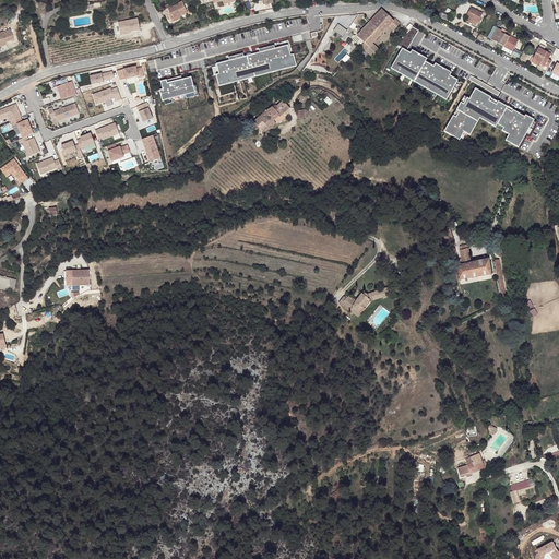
[(185,13),(183,10),(181,6),(180,3),(166,9),(170,20),(176,18),(185,13)]
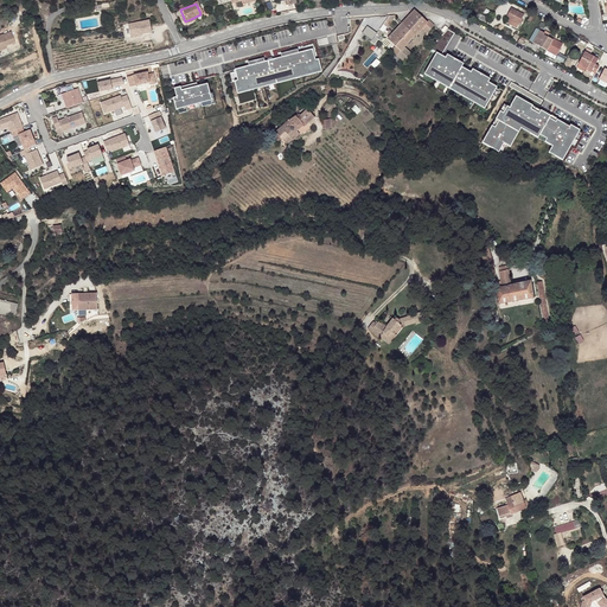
[(185,21),(180,10),(177,12),(178,17),(180,16),(184,24),(192,20),(191,19),(185,21)]
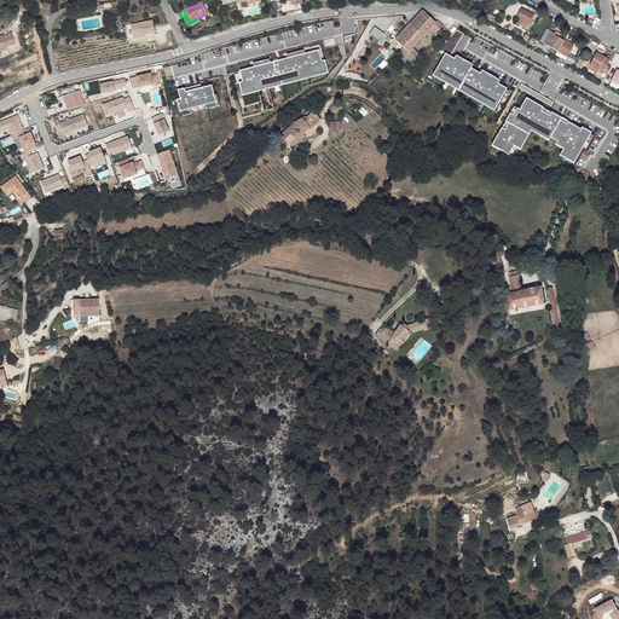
[(422,10),(395,39),(404,46),(399,51),(412,64),(421,55),(412,47),(431,29),(435,34),(444,25),(438,21),(437,22),(422,10)]
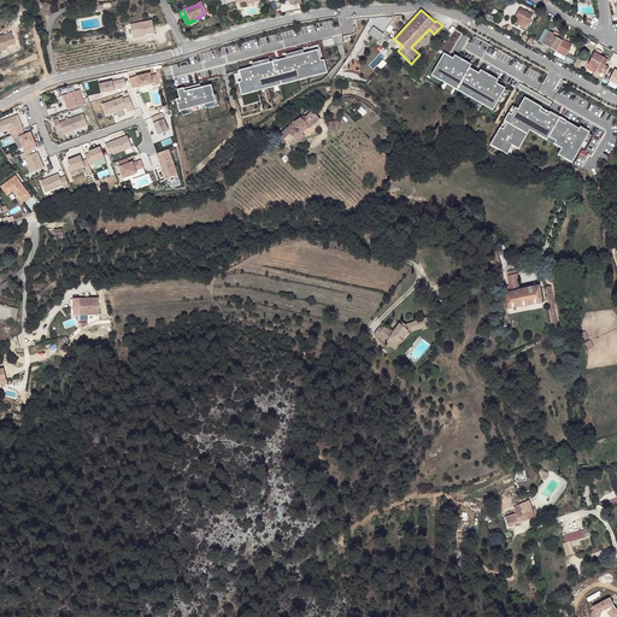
[(533,16),(521,10),(516,18),(528,24),(533,16)]
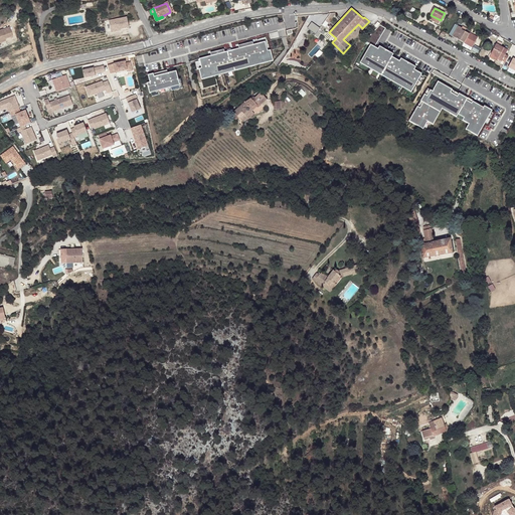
[(115,30),(131,28),(129,16),(105,20),(108,34),(116,33),(115,30)]
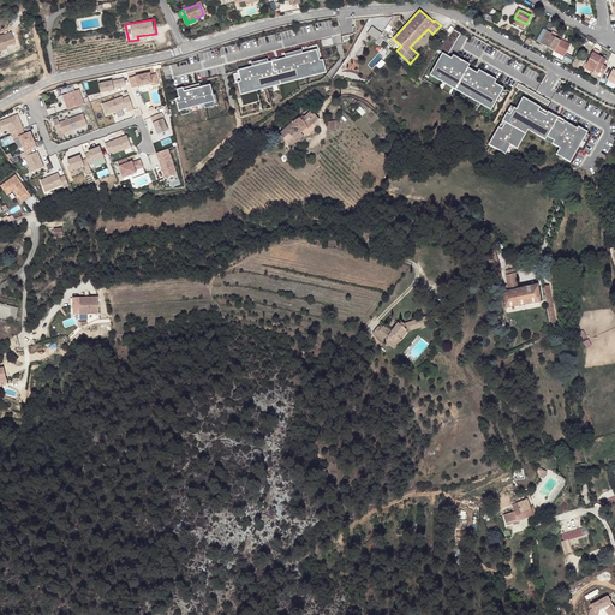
[(382,34),(372,27),(368,33),(377,40),(382,34)]
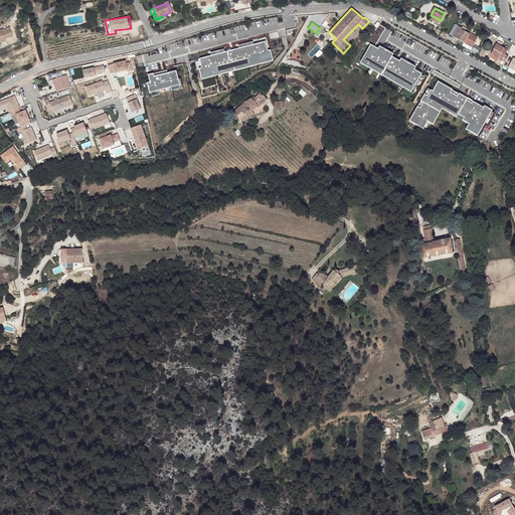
[(380,25),(369,36),(366,41),(375,46),(385,28),(380,25)]
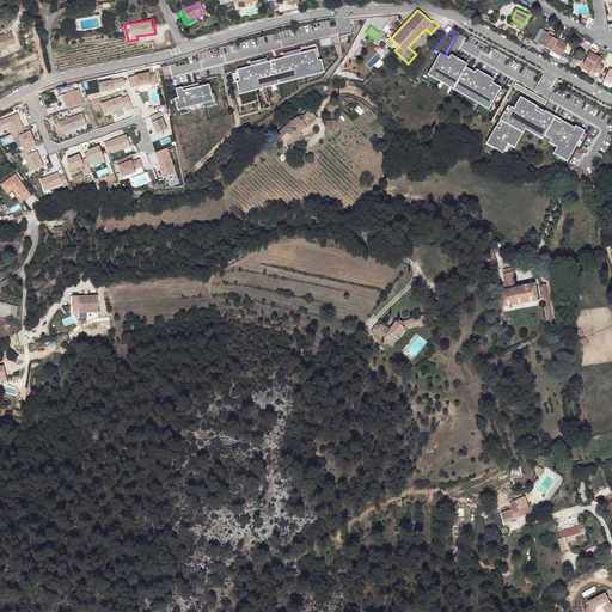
[(0,50),(2,50),(1,48),(7,46),(17,42),(13,31),(0,35),(0,50)]
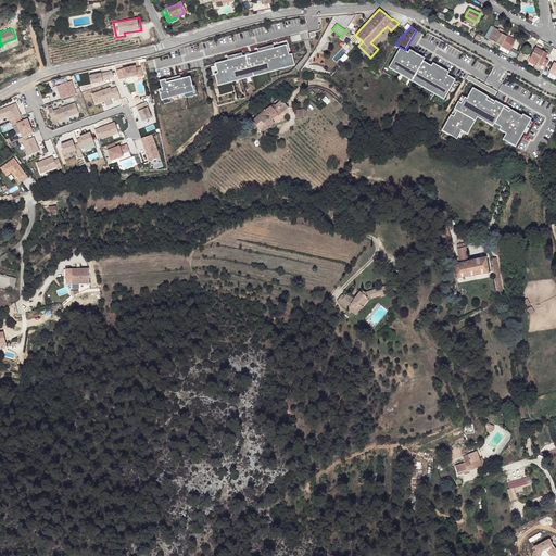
[(498,30),(494,28),(489,40),(494,43),(509,51),(516,40),(509,37),(509,38),(506,37),(502,35),(497,33),(498,30)]
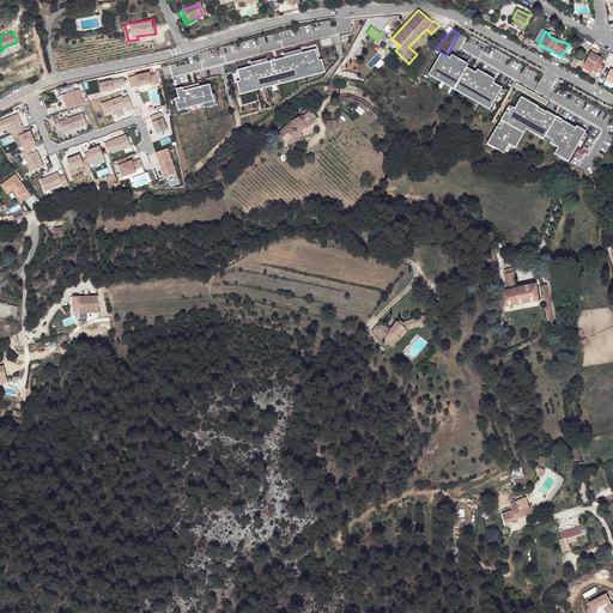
[(250,62),(252,66),(237,70),(237,72),(232,73),(235,83),(237,82),(241,93),(325,72),(322,60),(319,60),(315,50),(302,54),(301,50),(284,54),(285,58),(267,62),(267,59),(250,62)]
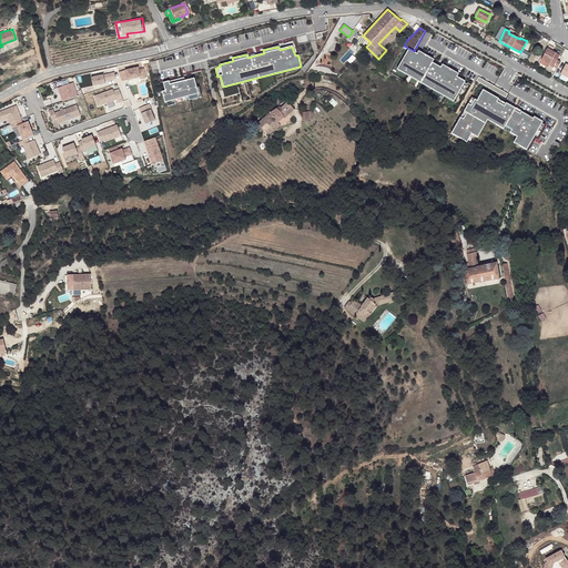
[(434,59),(418,50),(417,53),(408,48),(397,69),(453,101),(464,81),(456,77),(458,73),(443,64),(440,68),(432,62),(434,59)]
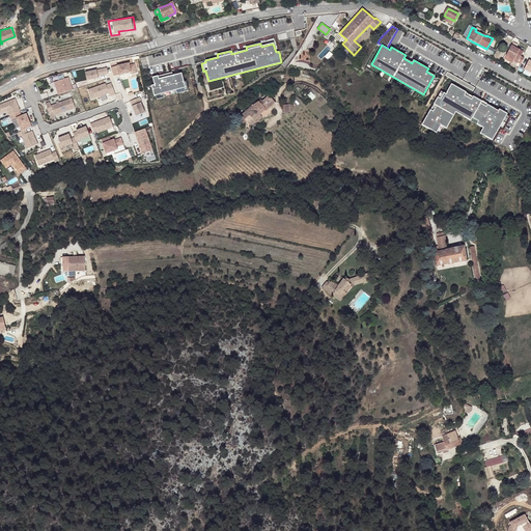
[(511,46),(506,56),(518,62),(521,64),(523,61),(520,59),(521,56),(524,52),(511,46)]
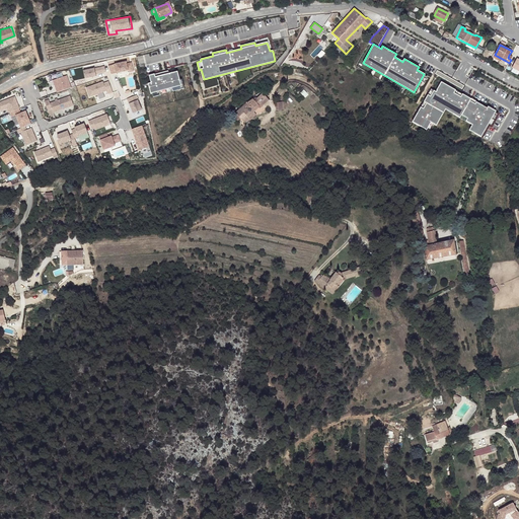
[(320,59),(325,54),(322,50),(317,55),(320,59)]
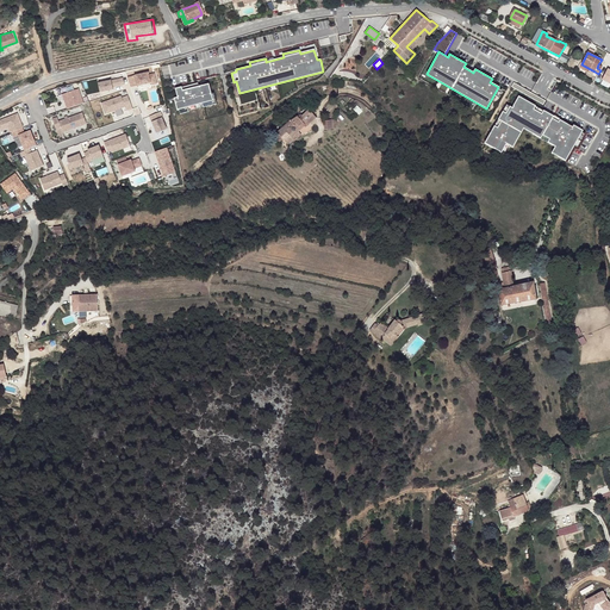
[(595,72),(582,64),(579,68),(592,75),(595,72)]
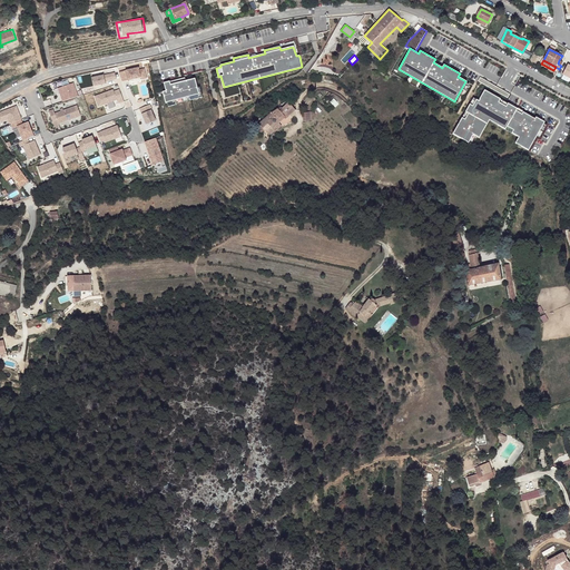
[(140,66),(121,72),(125,84),(144,77),(144,79),(149,78),(148,75),(149,75),(146,67),(140,68),(140,66)]
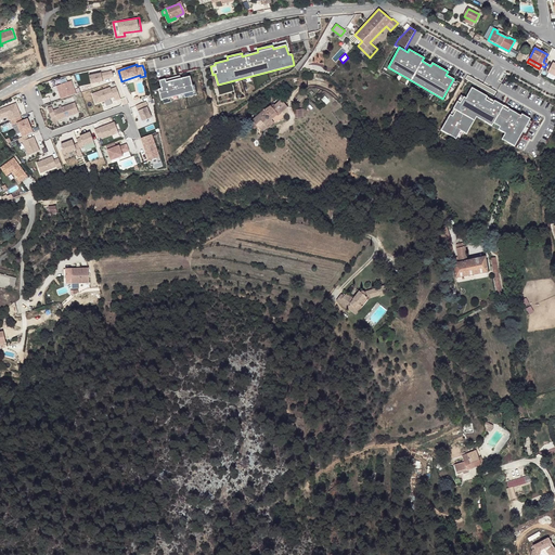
[(112,72),(92,76),(93,84),(105,81),(105,79),(113,78),(112,72)]
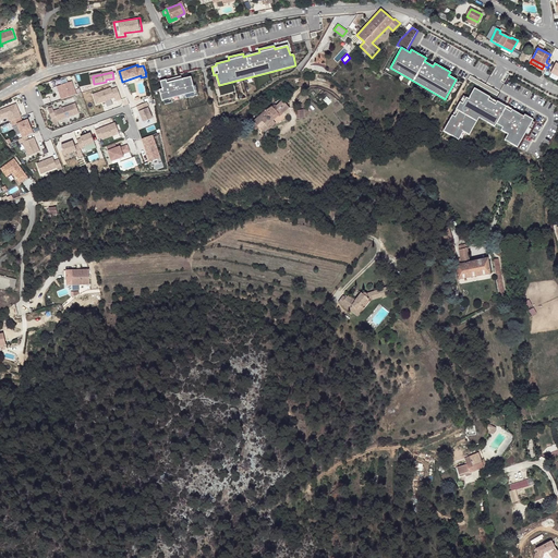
[(191,76),(181,79),(181,76),(160,81),(162,89),(159,89),(162,100),(164,100),(165,105),(173,102),(172,101),(197,95),(195,85),(193,85),(191,76)]
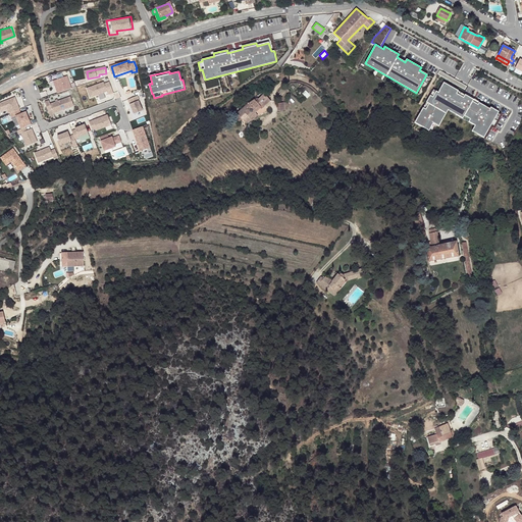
[(70,76),(56,81),(60,93),(74,89),(70,76)]
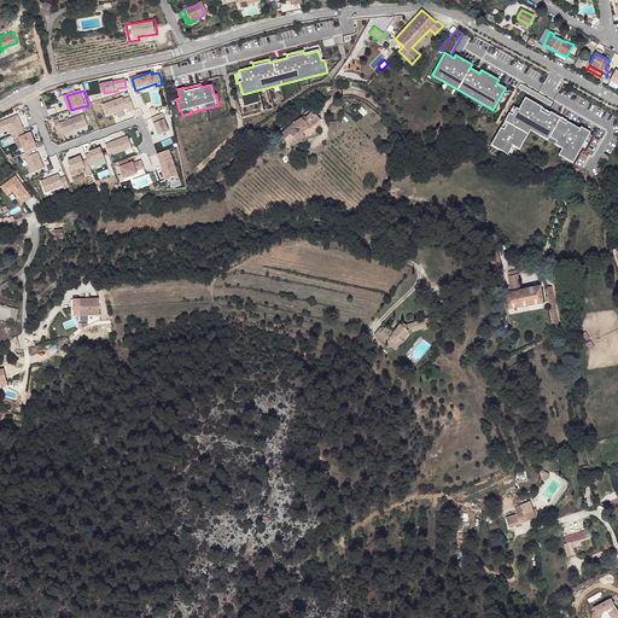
[(500,127),(490,144),(507,153),(508,151),(516,155),(530,129),(561,146),(558,152),(572,161),(582,145),(584,147),(592,133),(589,132),(589,130),(579,124),(578,126),(525,95),(518,108),(512,104),(500,127)]
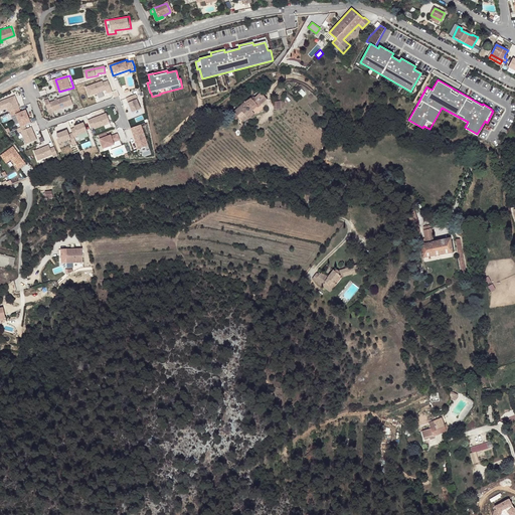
[(105,81),(88,88),(91,97),(108,92),(109,95),(114,93),(111,81),(105,83),(105,81)]
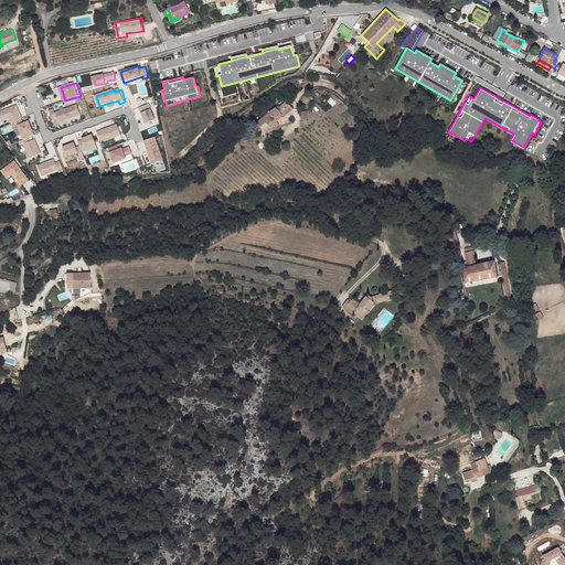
[(287,103),(280,108),(287,115),(294,109),(287,103)]
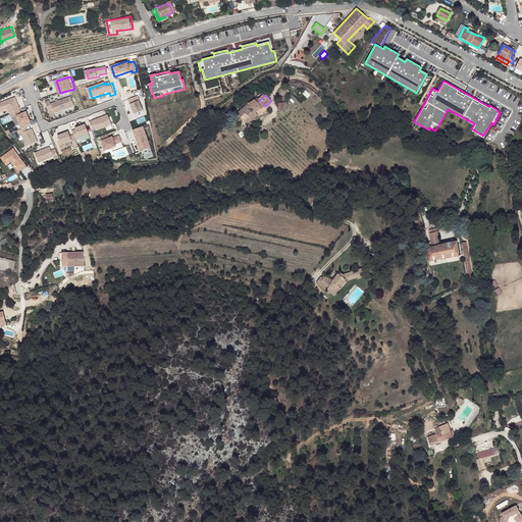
[(138,96),(127,99),(134,113),(143,110),(138,96)]
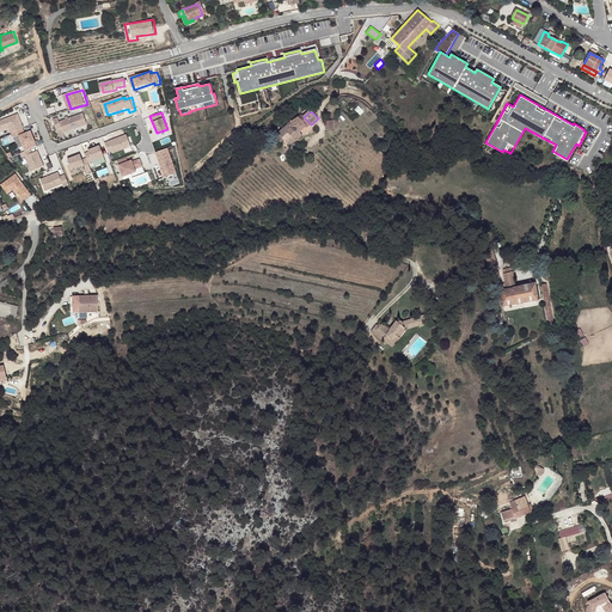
[(60,117),(55,120),(59,130),(63,129),(65,133),(89,124),(85,114),(71,118),(68,120),(61,122),(60,117)]
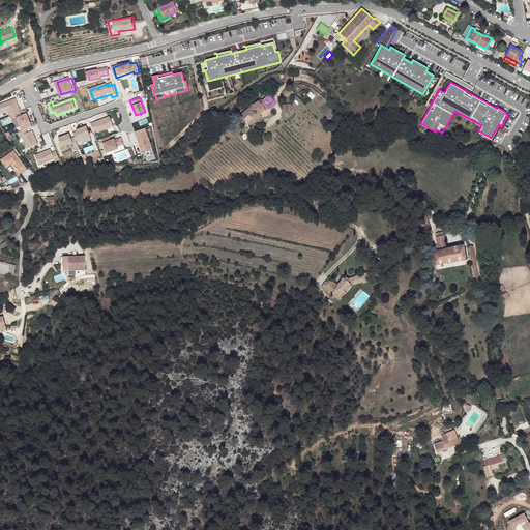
[(269,108),(263,101),(261,98),(259,101),(266,109),(266,110),(269,108)]
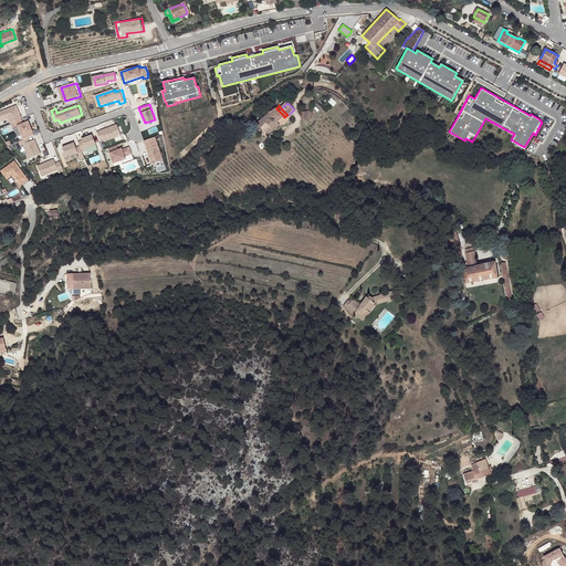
[(19,106),(0,113),(0,118),(1,122),(10,118),(12,123),(13,123),(20,137),(22,137),(23,140),(21,142),(23,145),(25,144),(31,158),(42,154),(37,139),(32,142),(30,138),(37,135),(31,122),(24,124),(23,119),(23,118),(19,106)]
